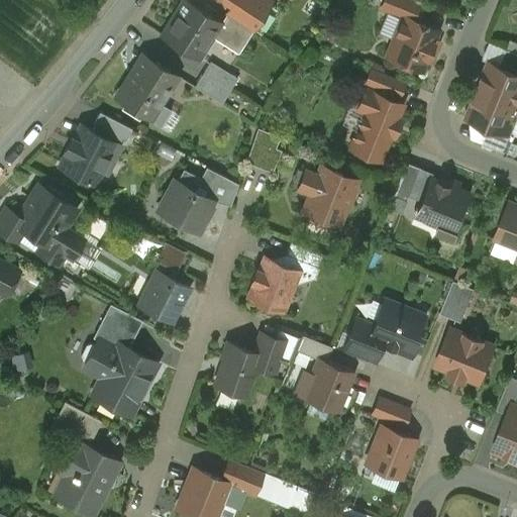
[(219,20),(187,0),(183,0),(175,13),(161,34),(167,38),(196,58),(210,34),(219,20)]
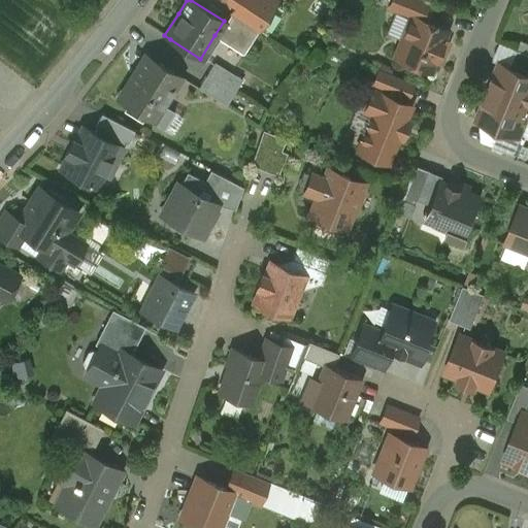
[(273,0),(233,0),(237,3),(231,12),(256,28),(273,0)]
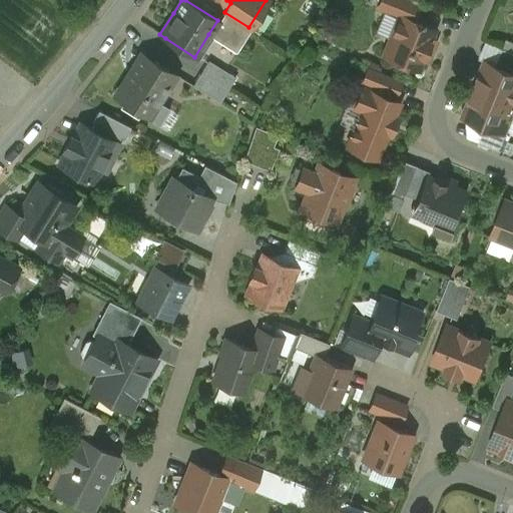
[(418,3),(412,0),(380,0),(378,7),(400,16),(400,15),(412,19),(418,3)]
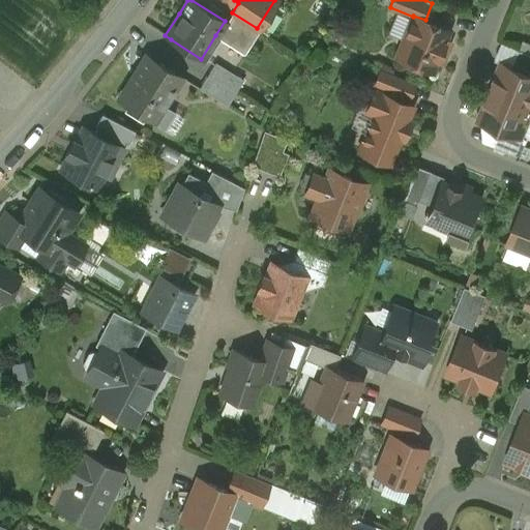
[(257,28),(232,12),(226,21),(225,21),(215,35),(244,54),(259,29),(257,28)]
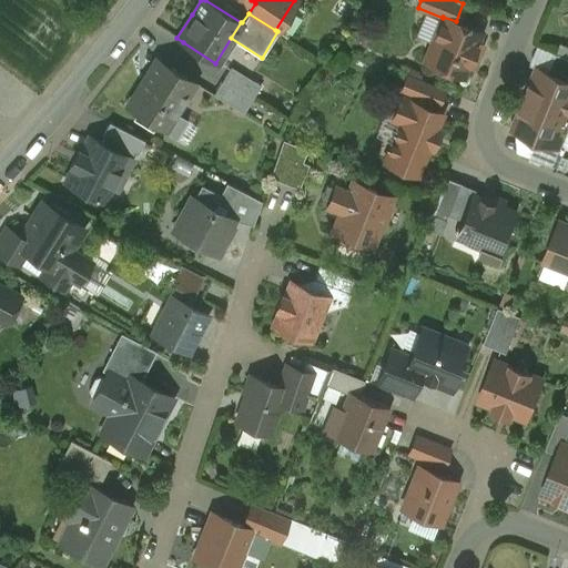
[(456,21),(443,17),(443,18),(426,60),(463,75),(468,63),(470,64),(479,44),(476,43),(480,32),(456,21)]
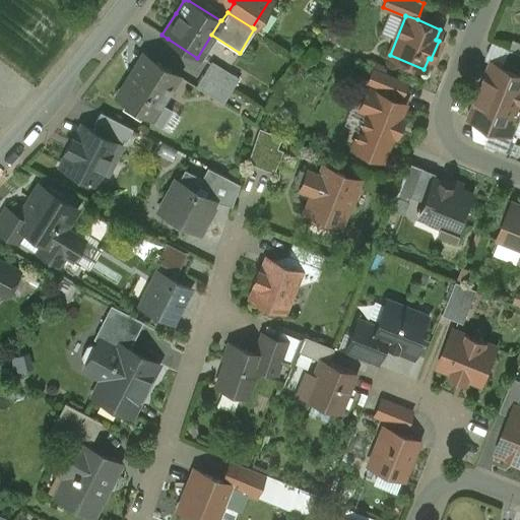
[(519,52),(509,48),(502,65),(519,72),(519,52)]
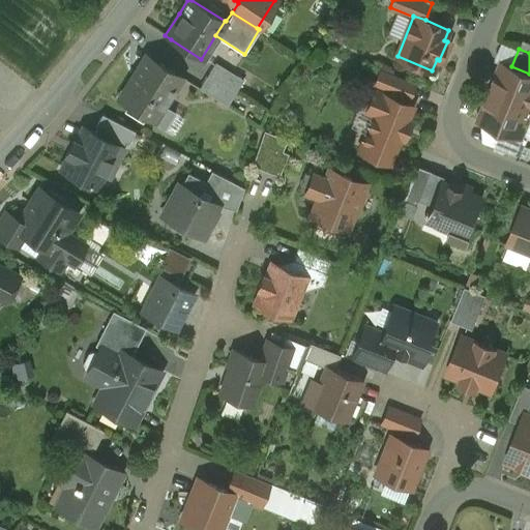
[(182,76),(149,56),(139,72),(136,70),(118,99),(152,120),(170,91),(172,92),(182,76)]
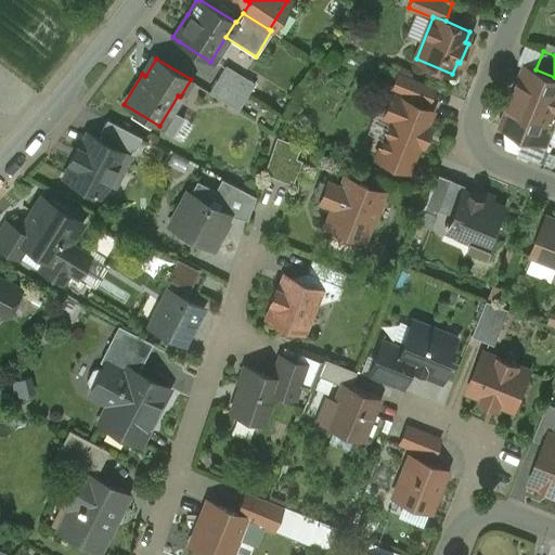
[(255,82),(224,64),(217,77),(246,95),(255,82)]
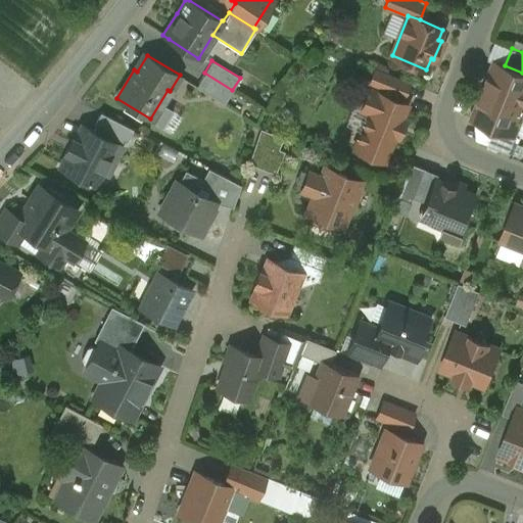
[(522,73),(505,65),(494,61),(483,91),(522,106),(522,73)]
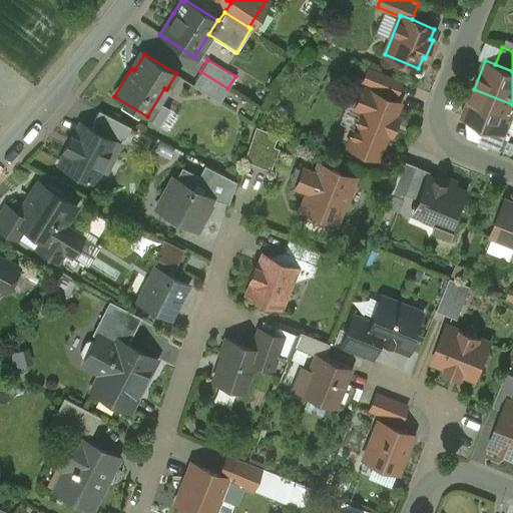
[(380,73),(368,67),(362,82),(364,83),(362,87),(373,91),(380,73)]
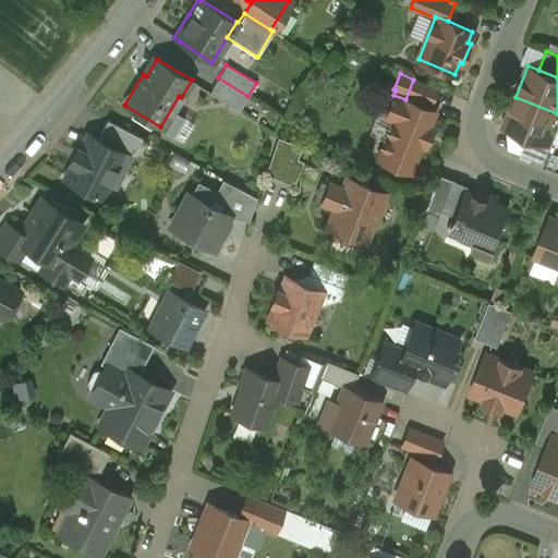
[(247,96),(218,77),(208,93),(239,111),(247,96)]
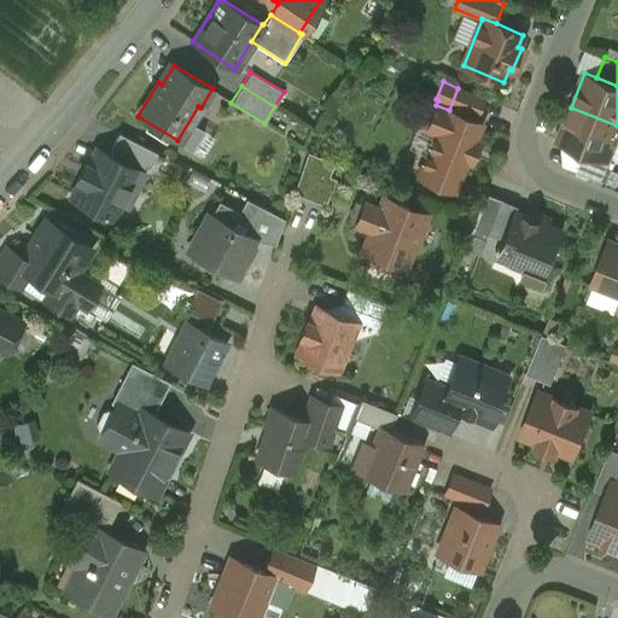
[(449,110),(436,105),(426,129),(436,133),(419,175),(454,190),(466,159),(470,162),(478,141),(474,140),(481,123),(449,110)]
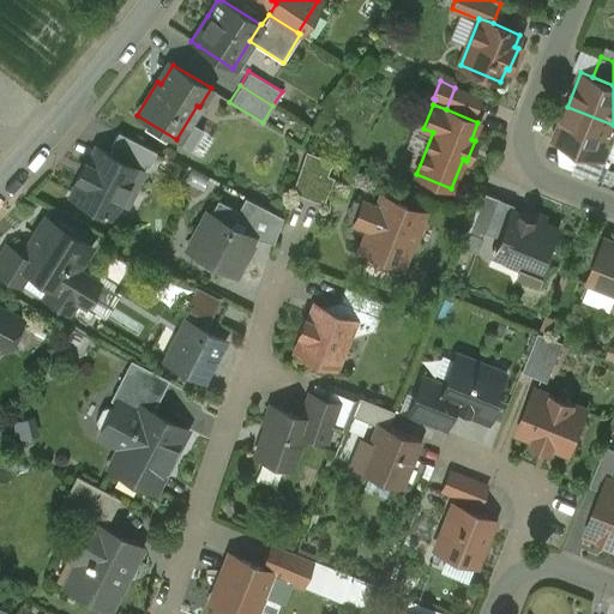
[(613,130),(613,125),(567,107),(554,138),(581,149),(603,157),(603,156),(613,130)]
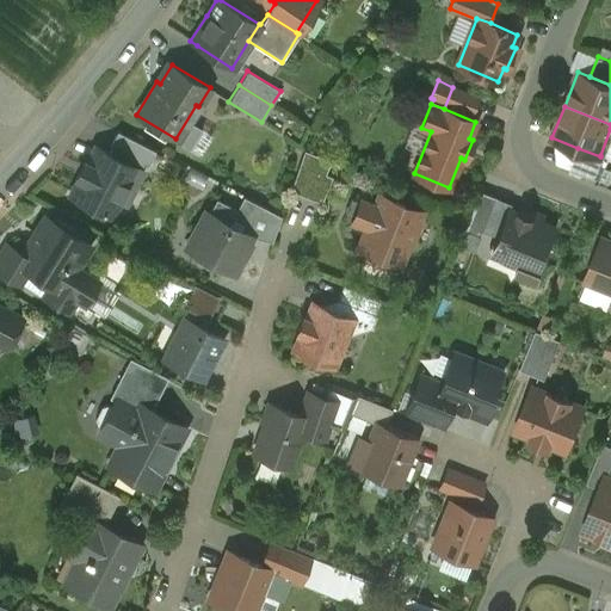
[(94,137),(67,190),(111,213),(117,201),(128,205),(153,150),(113,130),(107,143),(94,137)]
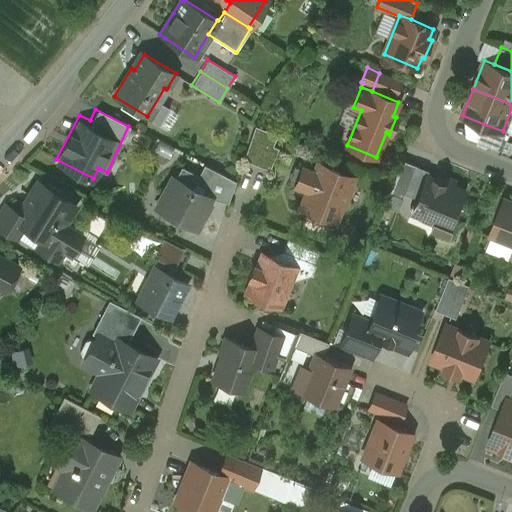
[(503,131),(484,124),(477,142),(502,152),(510,133),(503,130),(503,131)]
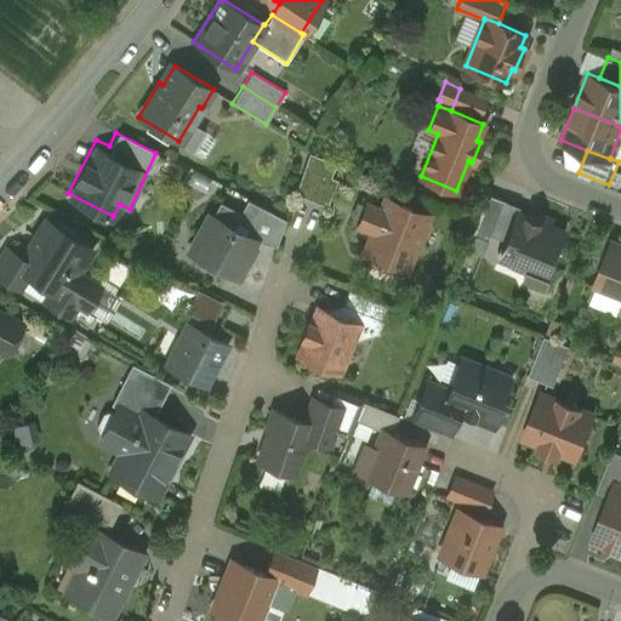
[(336,163),(309,152),(305,165),(330,176),(336,163)]
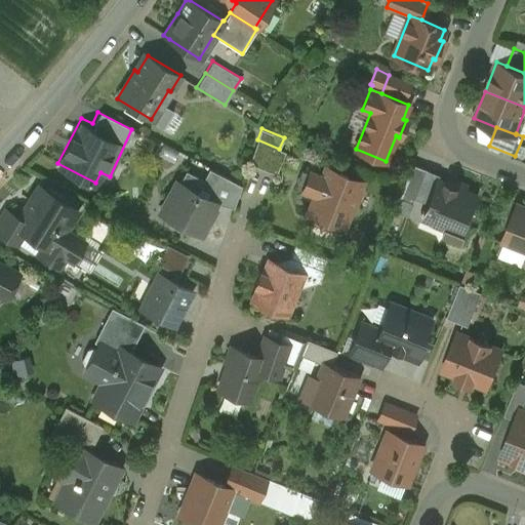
[(279,149),(257,139),(249,163),(276,173),(285,151),(279,149)]
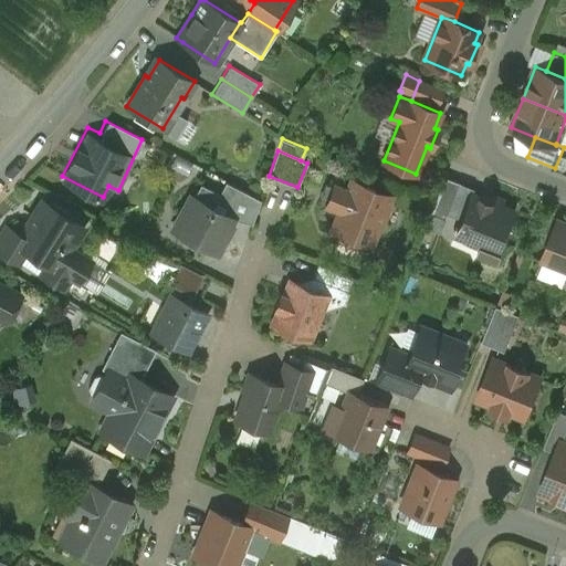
[(459,182),(443,177),(429,213),(444,220),(459,182)]
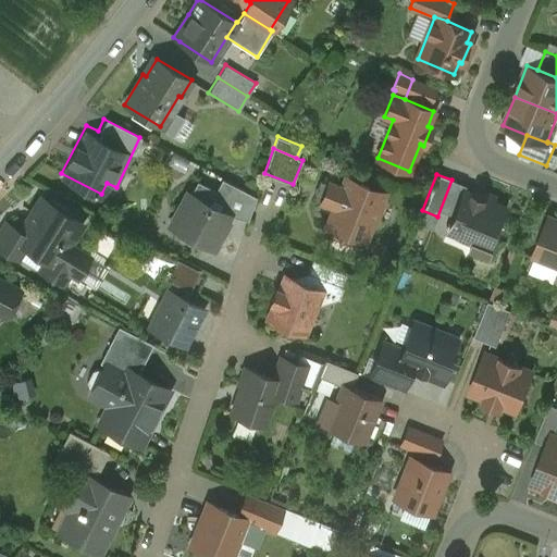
[(383,193),(345,177),(342,187),(329,183),(322,200),(334,206),(326,224),(364,239),(372,221),(376,222),(383,205),(380,202),(383,193)]
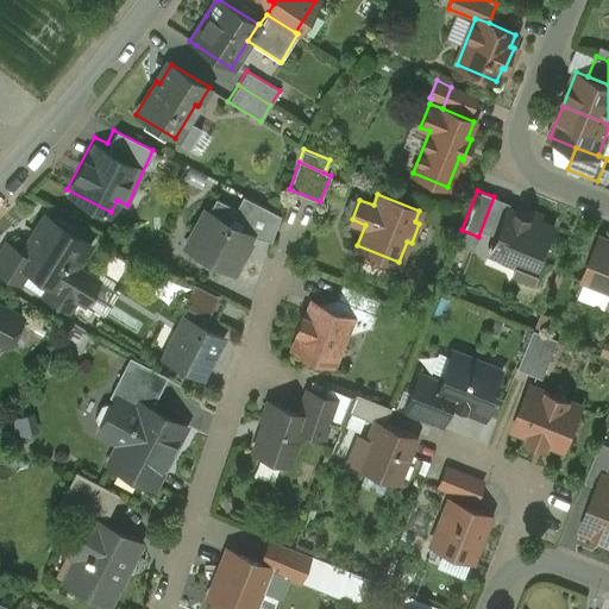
[(280,214),(243,195),(236,208),(215,198),(208,212),(250,234),(271,240),(280,214)]
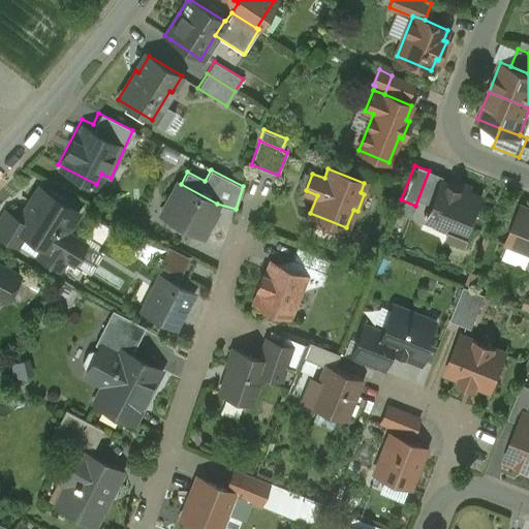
[(460,188),(440,180),(426,216),(440,221),(438,225),(449,229),(454,218),(470,225),(481,196),(468,191),(470,187),(462,183),(460,188)]
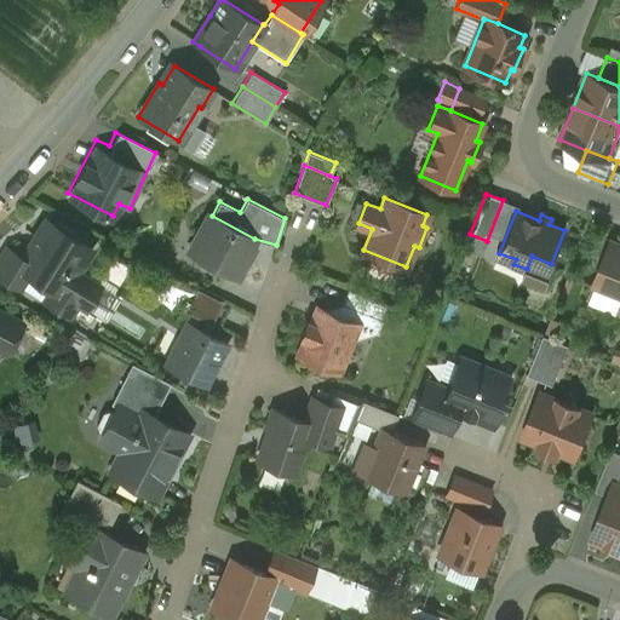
[(212,216),(208,214),(196,236),(204,241),(196,254),(199,256),(196,262),(216,273),(219,267),(237,276),(245,263),(244,260),(254,239),(212,216)]
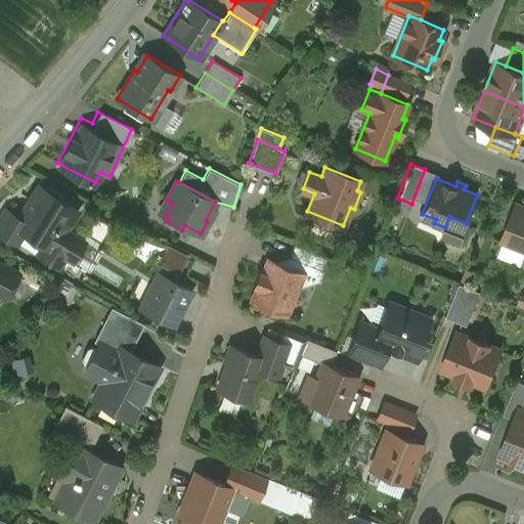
[(77,210),(38,185),(18,217),(14,224),(26,231),(44,243),(51,248),(66,229),(77,210)]
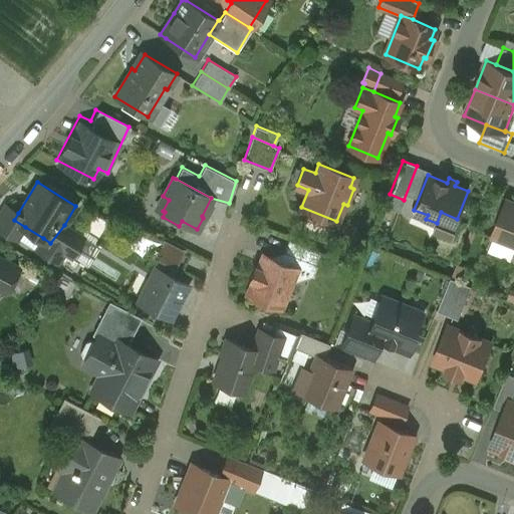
[(513,202),(507,200),(493,235),(513,243),(513,202)]
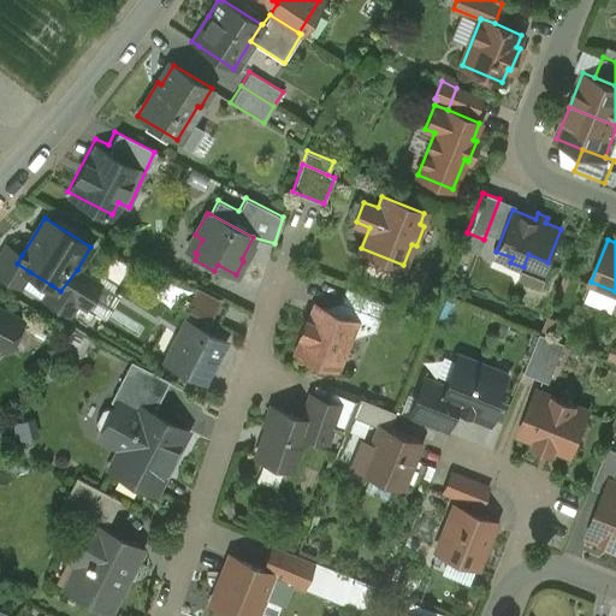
[(22,255),(5,246),(0,254),(0,273),(22,288),(30,272),(17,264),(22,255)]
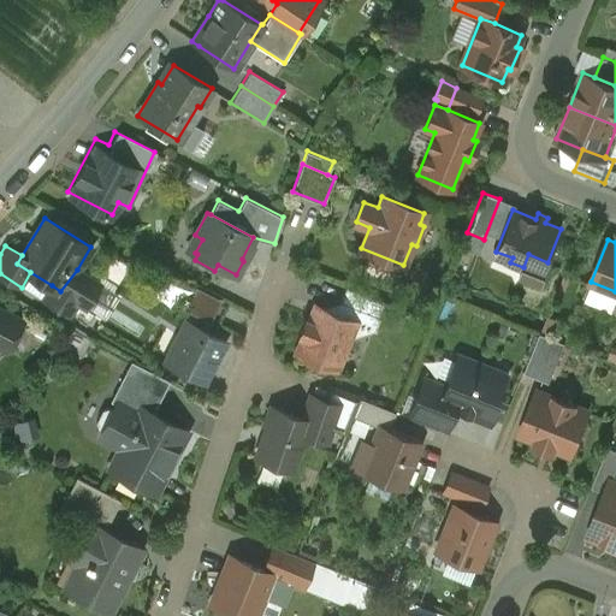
[(548,262),(528,254),(523,267),(519,278),(542,288),(551,264),(548,262)]
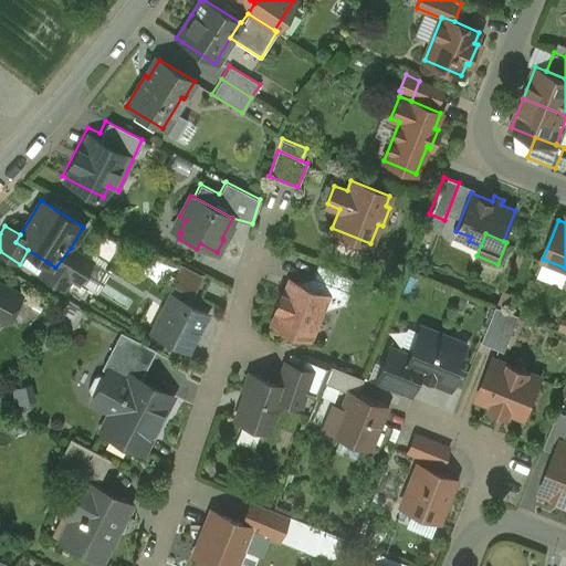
[(91,260),(71,248),(55,268),(48,262),(40,273),(60,286),(65,284),(71,276),(77,281),(91,260)]
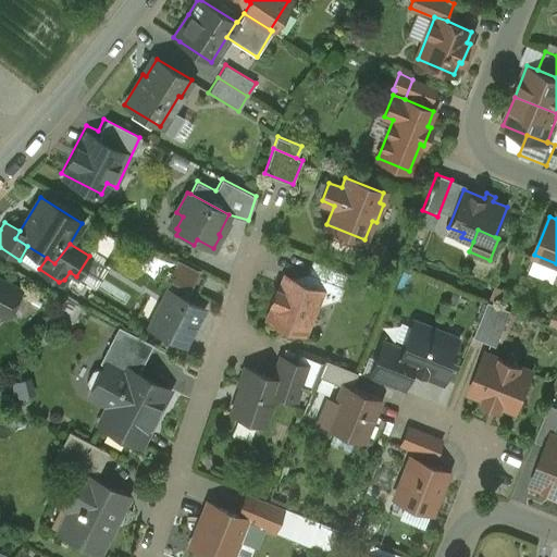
[(349,273),(312,259),(302,283),(321,291),(316,305),(338,299),(349,273)]
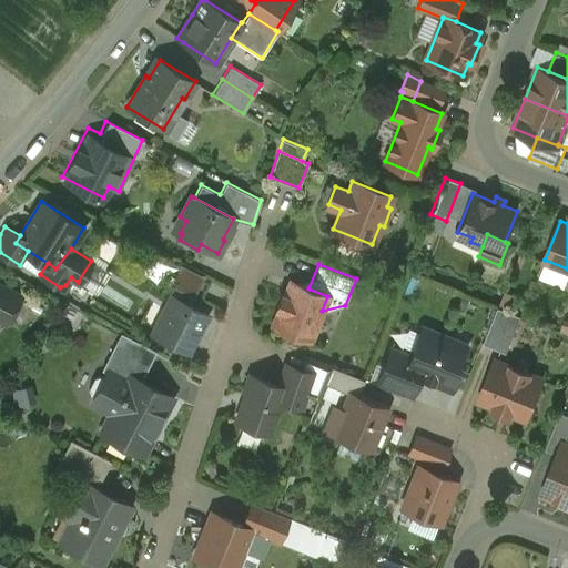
[(308,288),(290,281),(284,296),(282,295),(276,307),(279,308),(273,324),(291,331),(294,323),(313,331),(322,311),(327,296),(308,288)]
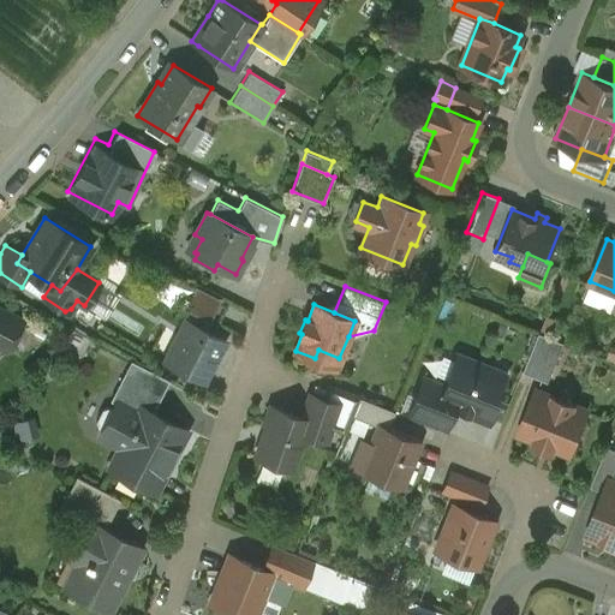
[(23,320),(0,308),(0,346),(7,351),(23,320)]
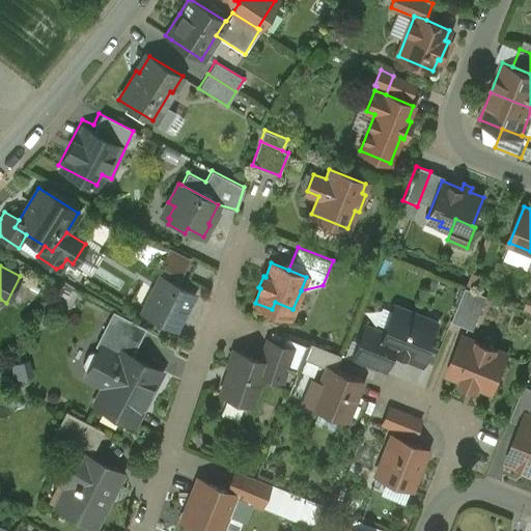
[(194,294),(160,276),(142,311),(175,329),(194,294)]
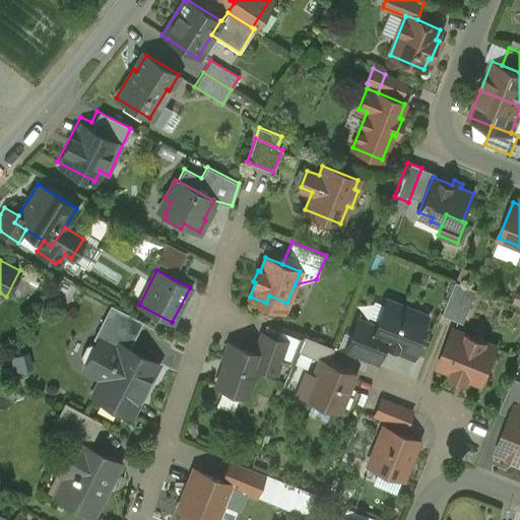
[(456,280),(443,314),(463,322),(476,288),(456,280)]
